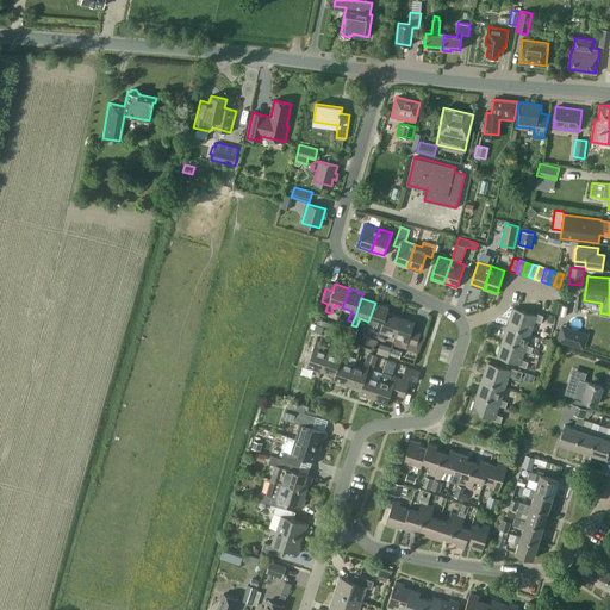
[(388,307),(375,303),(368,322),(378,324),(374,332),(379,334),(380,330),(381,330),(387,312),(388,307)]
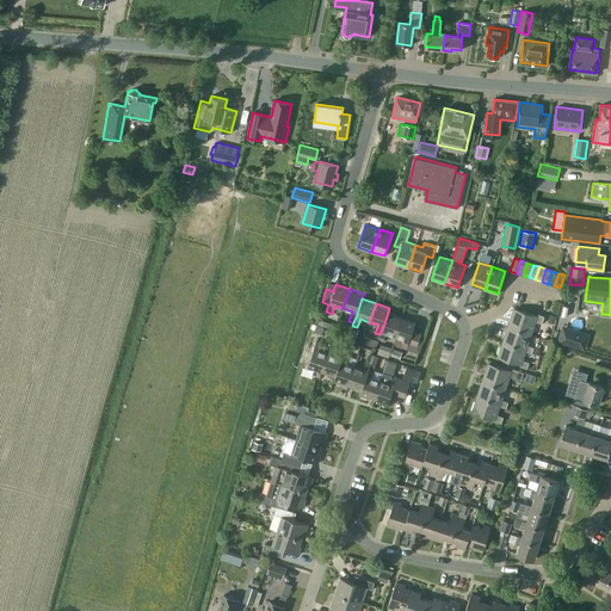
[(514,308),(508,325),(531,333),(535,321),(542,323),(544,315),(537,313),(536,315),(514,308)]
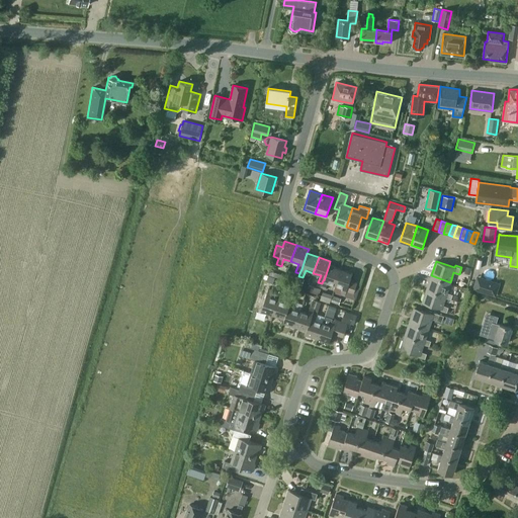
[(322,283),(321,287),(325,289),(328,282),(335,284),(340,268),(329,265),(324,280),(323,280),(322,283)]
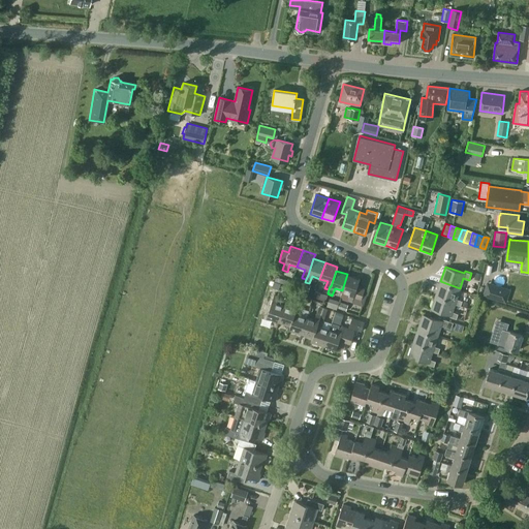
[(347,274),(342,290),(350,293),(347,301),(352,302),(353,297),(361,300),(365,288),(358,286),(360,278),(347,274)]
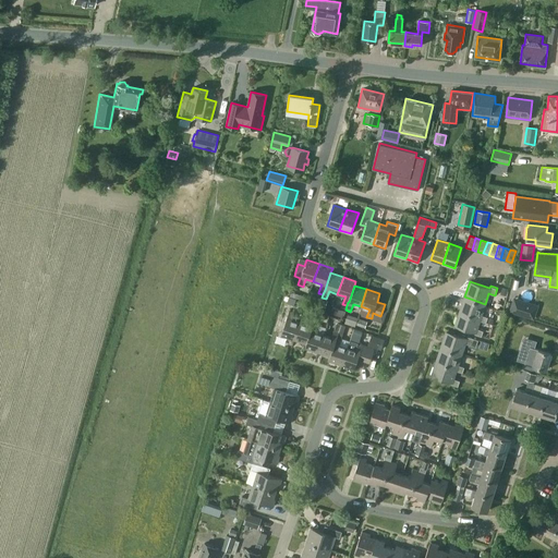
[(481,315),(485,304),(464,296),(459,312),(480,318),(480,320),(486,323),(487,317),(481,315)]
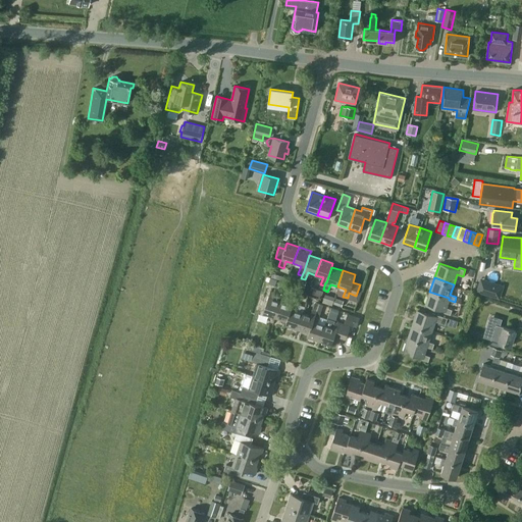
[(480,281),(477,291),(499,298),(502,288),(480,281)]
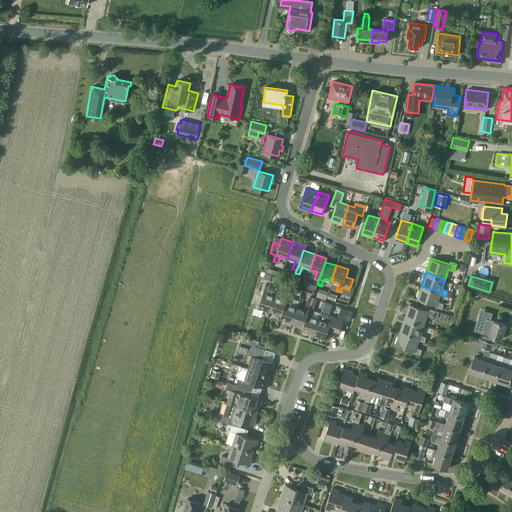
[(306,281),(304,287),(315,291),(317,285),(306,281)]
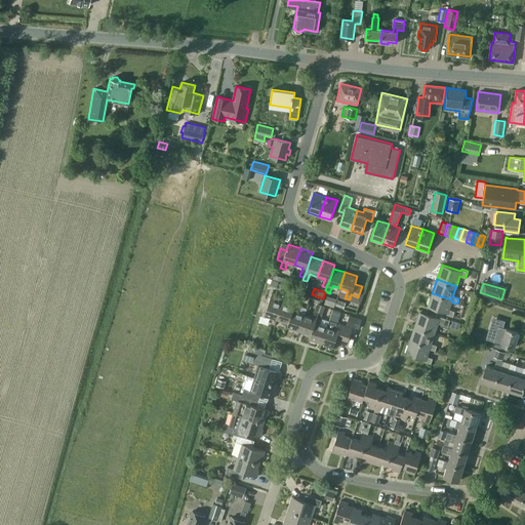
[(277,319),(282,303),(274,300),(277,293),(272,292),(265,315),(277,319)]
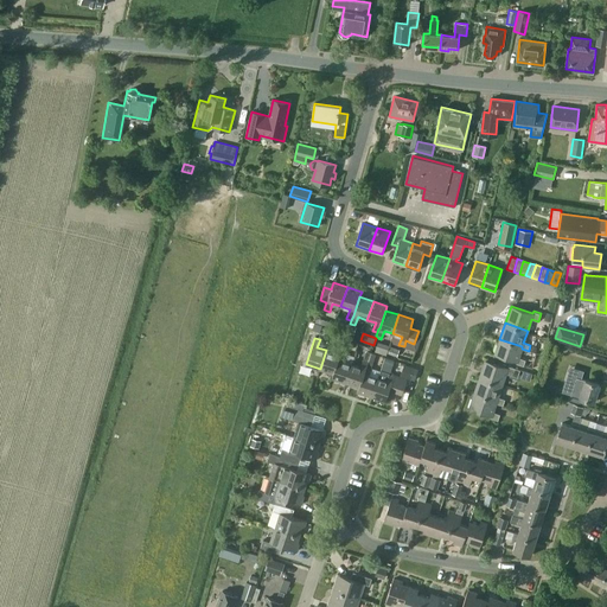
[(518,357),(522,349),(522,346),(499,339),(494,353),(517,360),(516,363),(524,365),(525,359),(518,357)]
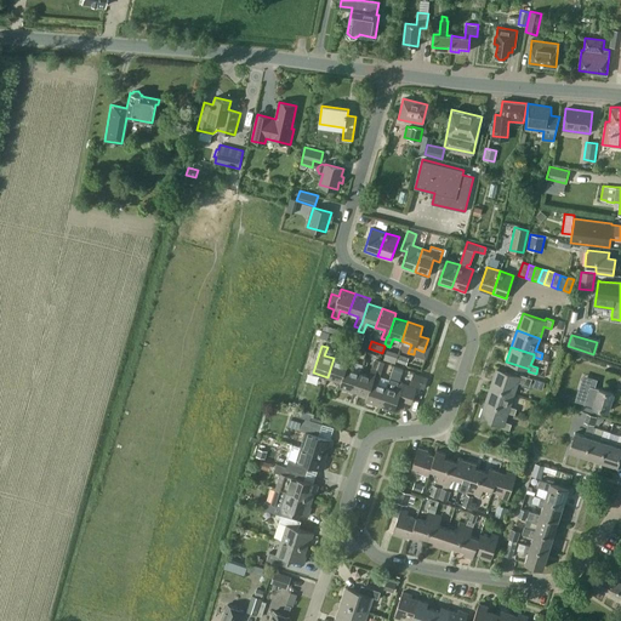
[(334,358),(328,377),(341,382),(347,363),(348,363),(349,359),(351,355),(346,353),(342,362),(334,358)]
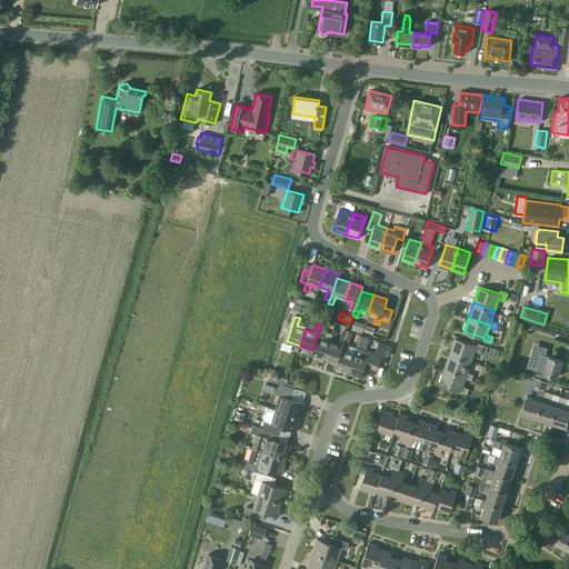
[(372,333),(375,328),(365,325),(362,330),(372,333)]
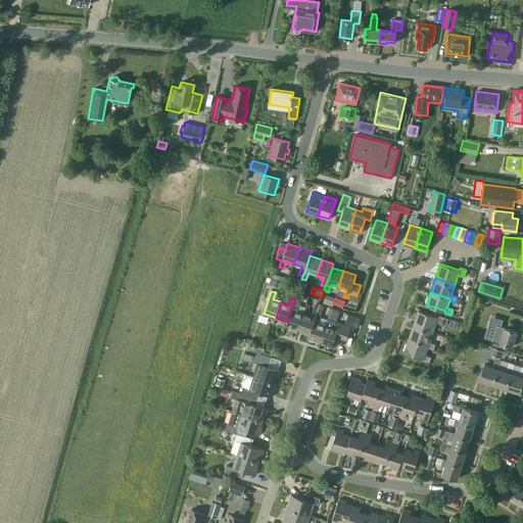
[(297,330),(303,314),(295,312),(298,304),(294,302),(293,305),(292,305),(287,322),(286,326),(297,330)]
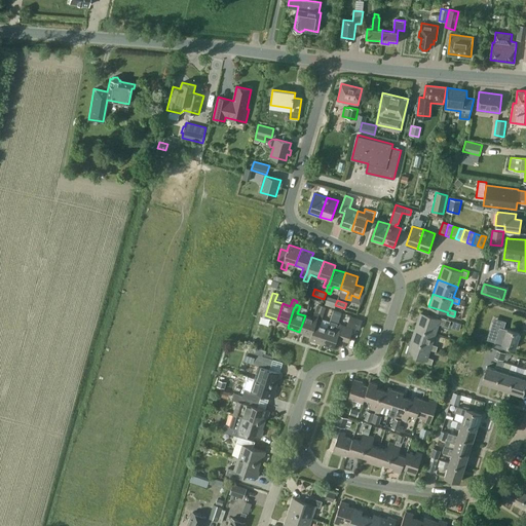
[(305,315),(299,332),(311,336),(316,320),(317,320),(317,317),(318,316),(320,312),(322,305),(317,304),(316,306),(315,311),(312,318),(305,315)]
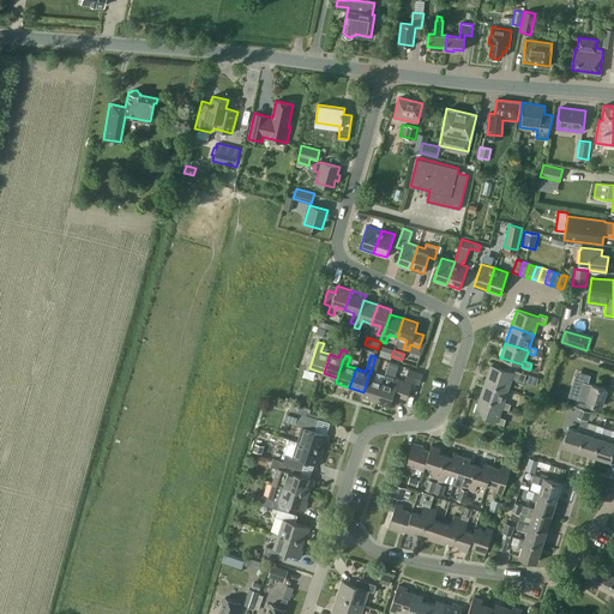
[(363,392),(361,397),(375,402),(383,383),(374,379),(373,379),(375,372),(377,371),(380,359),(375,356),(373,365),(372,369),(371,371),(371,373),(369,373),(363,392)]
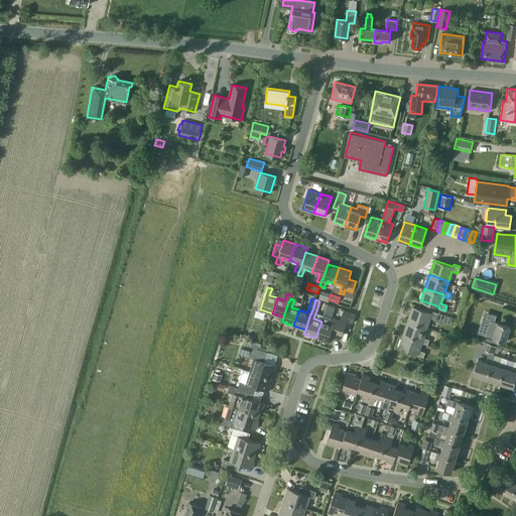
[(328,303),(324,314),(327,315),(329,308),(333,309),(335,305),(328,303)]
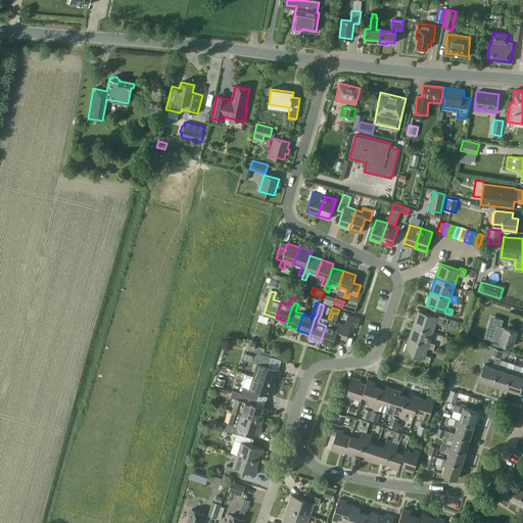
[(418,311),(413,325),(432,332),(436,322),(445,325),(448,319),(437,315),(437,317),(418,311)]
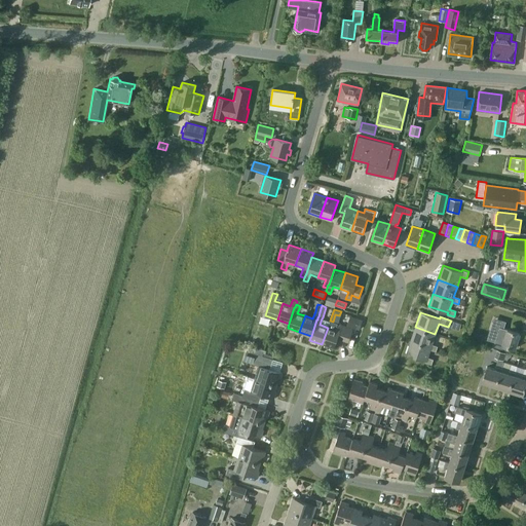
[(351,316),(348,326),(353,327),(355,328),(359,318),(357,317),(351,316)]
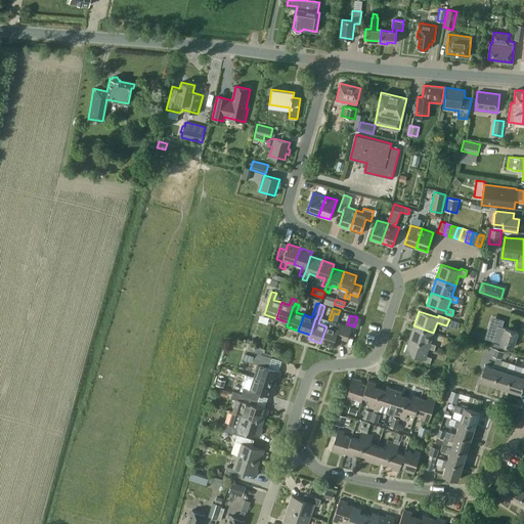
[(326,326),(320,343),(333,346),(336,337),(347,341),(351,326),(341,323),(337,322),(336,321),(333,320),(332,320),(329,319),(326,326)]
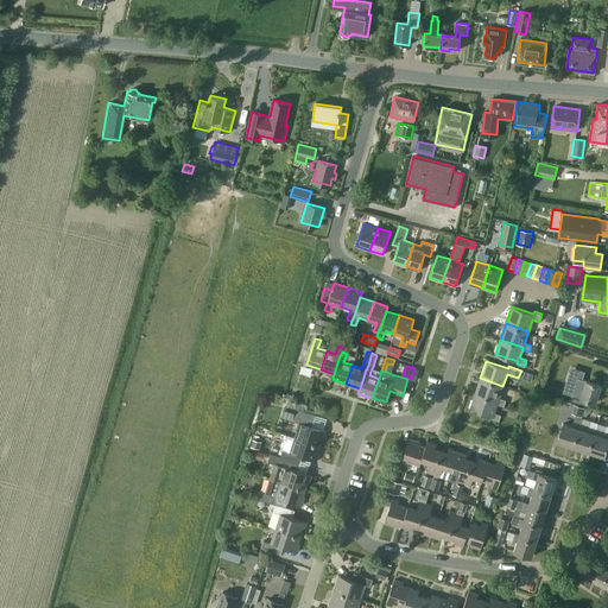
[(499,397),(502,386),(480,378),(475,393),(498,401),(496,404),(504,406),(506,399),(499,397)]
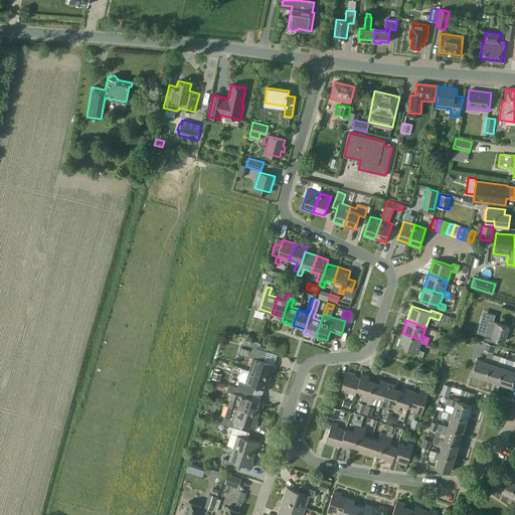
[(504,341),(509,326),(497,322),(497,323),(490,320),(486,335),(492,337),(504,341)]
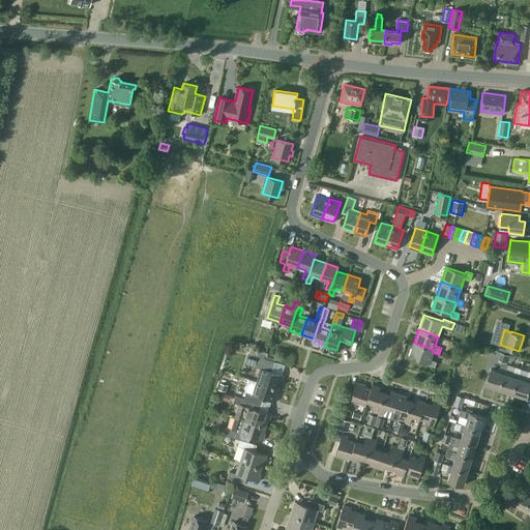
[(431,359),(433,352),(434,350),(414,343),(410,356),(430,362),(429,364),(435,366),(437,361),(431,359)]
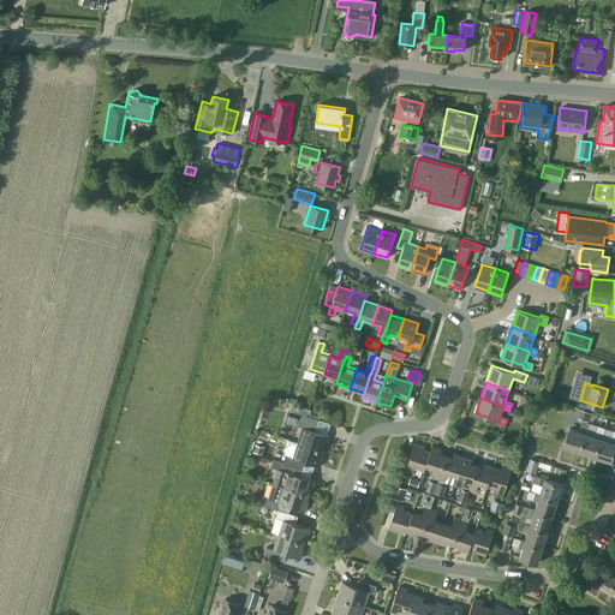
[(592,412),(591,411),(590,412),(581,408),(578,419),(581,421),(583,419),(587,422),(589,419),(590,421),(591,415),(592,412)]
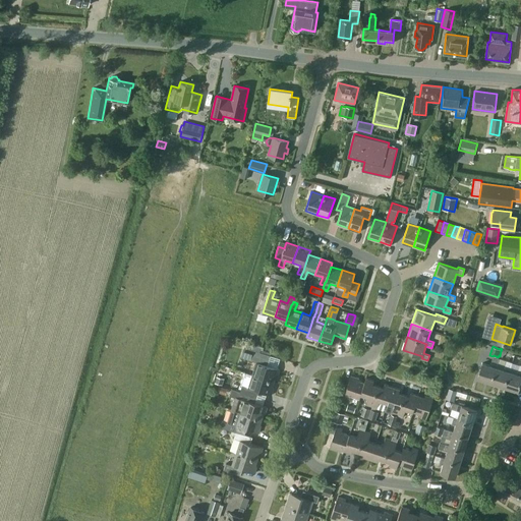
[(243,351),(252,354),(250,360),(256,362),(252,374),(275,382),(280,369),(267,365),(270,355),(244,347),(243,351)]
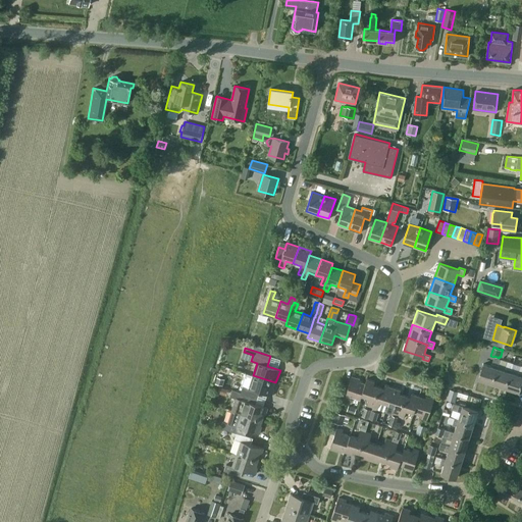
[(483,363),(478,378),(492,382),(497,367),(498,367),(500,359),(500,358),(498,358),(497,357),(496,357),(494,357),(493,357),(491,365),(483,363)]
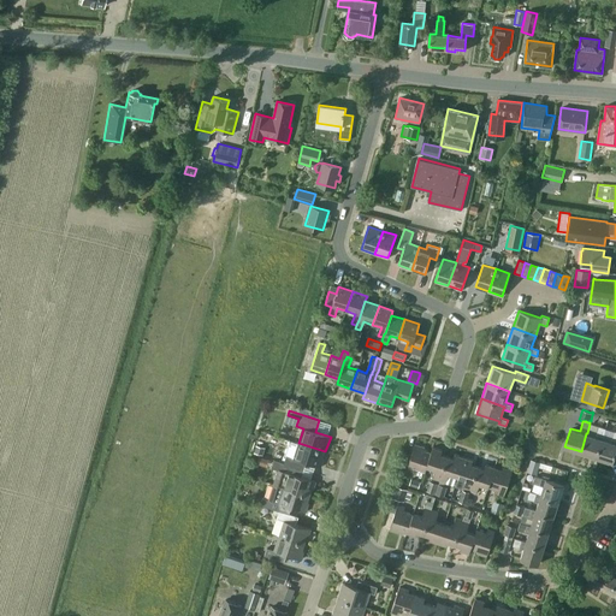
[(581,451),(597,456),(602,438),(603,438),(605,427),(599,426),(596,436),(587,433),(586,433),(581,451)]
